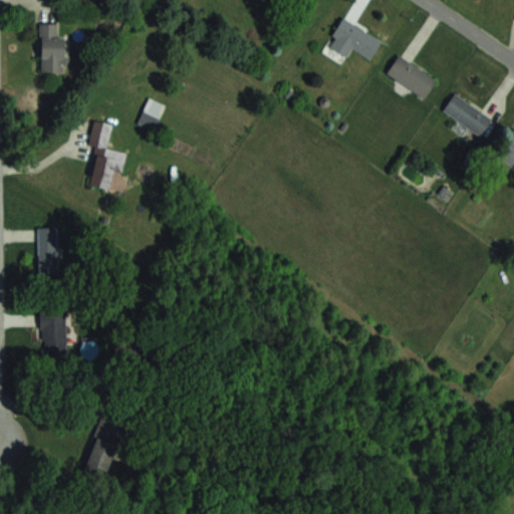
[(381,37),(340,17),(326,45),(347,56),(351,47),(371,58),(381,37)]
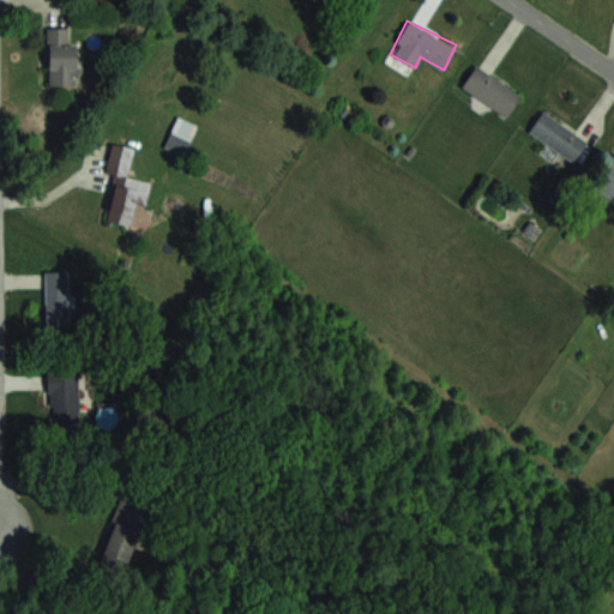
[(48,29),(48,86),(77,86),(77,43),(68,43),(68,29),(48,29)]
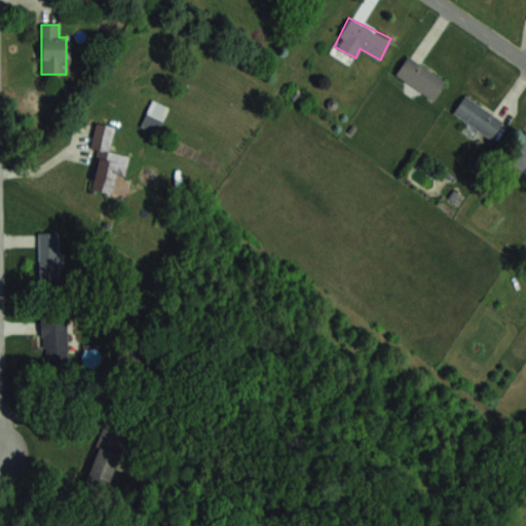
[(395,75),(434,100),(447,79),(407,54),(395,75)]
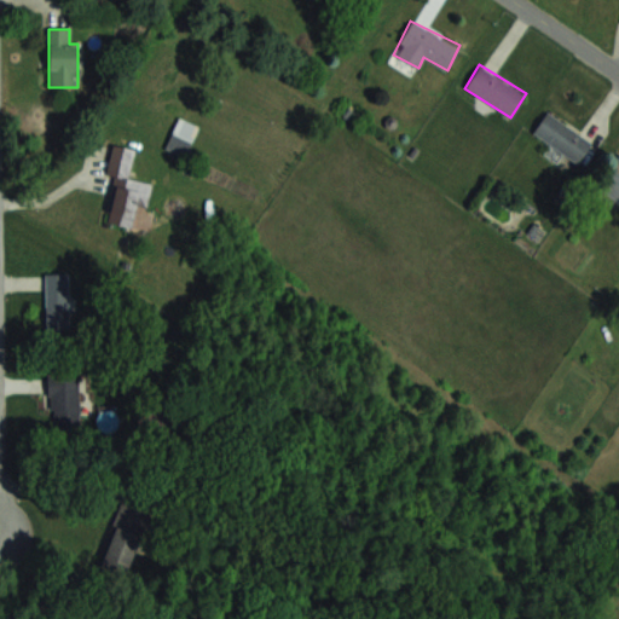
[(532,134),(579,163),(593,140),(545,111),(532,134)]
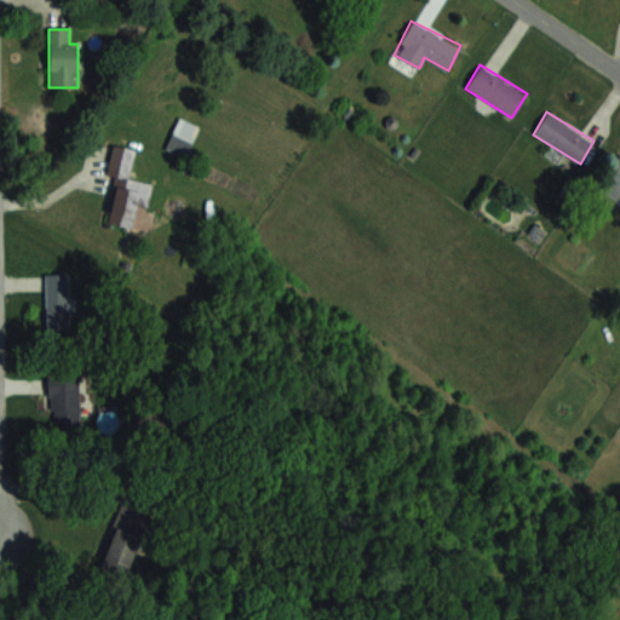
[(105,223),(133,229),(138,206),(147,207),(151,184),(128,179),(135,150),(113,145),(105,176),(116,178),(105,223)]
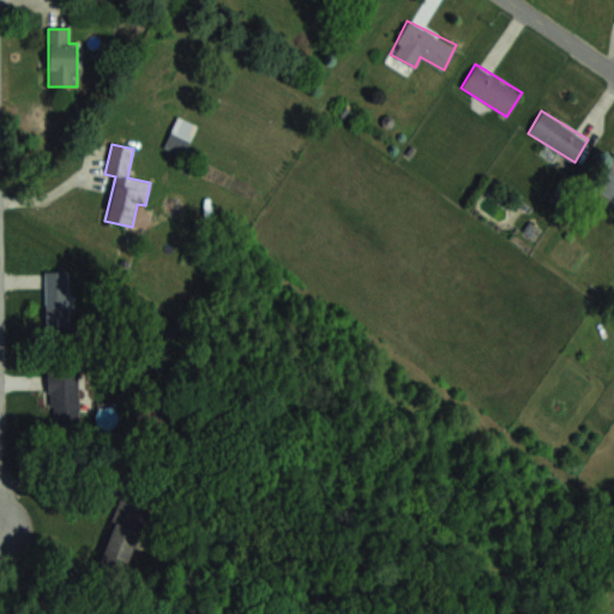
[(613,150),(591,186),(613,199),(613,150)]
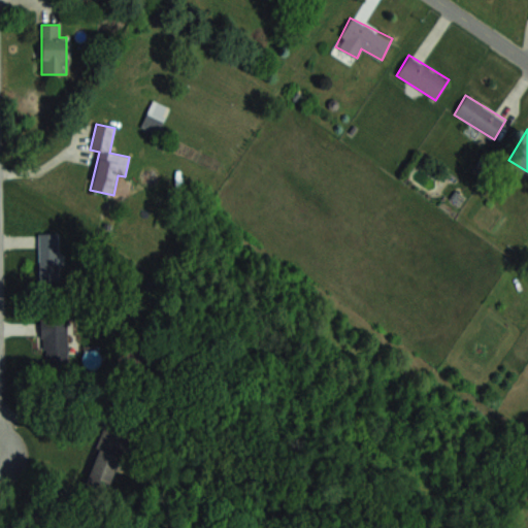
[(38,233),(38,281),(59,281),(59,233),(38,233)]
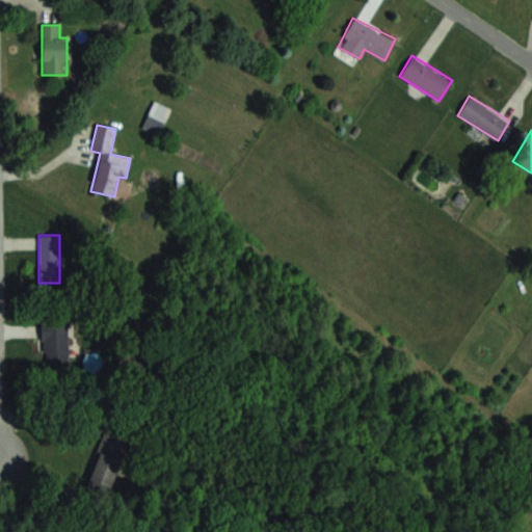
[(68,368),(68,320),(43,320),(43,368),(68,368)]
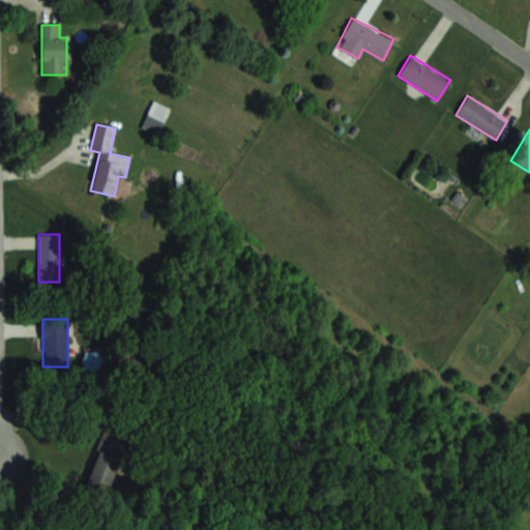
[(87,488),(111,494),(125,439),(101,433),(87,488)]
